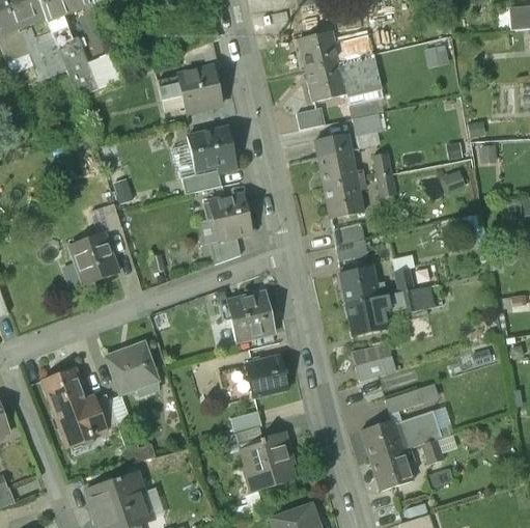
[(0,0),(0,33),(25,24),(45,16),(37,0),(0,0)]
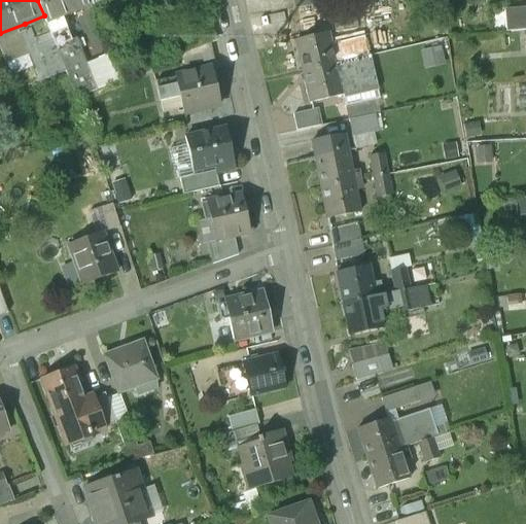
[(37,0),(44,15),(46,20),(62,13),(93,2),(92,0),(37,0)]
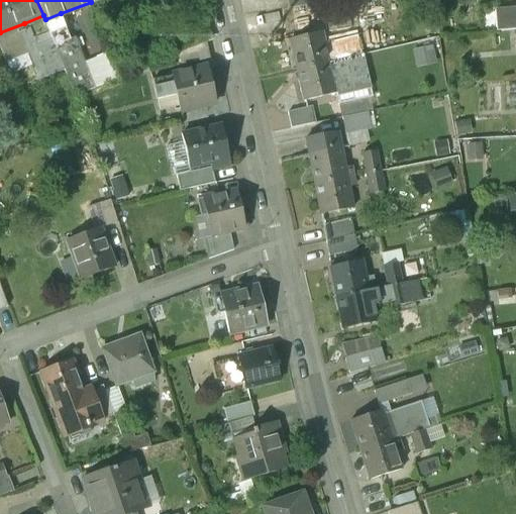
[(326,0),(315,2),(317,18),(327,16),(349,12),(347,0),(326,0)]
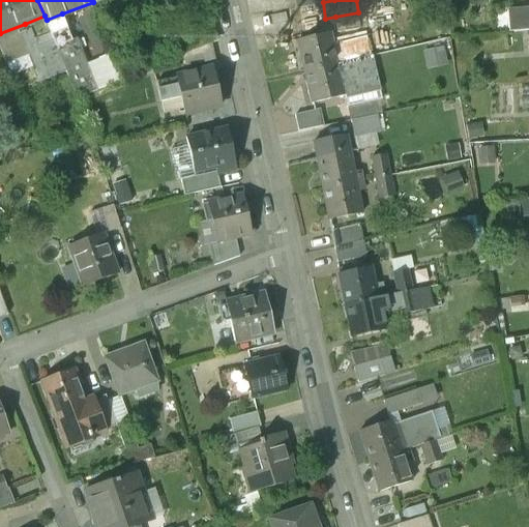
[(528,5),(507,8),(509,30),(528,28),(528,5)]
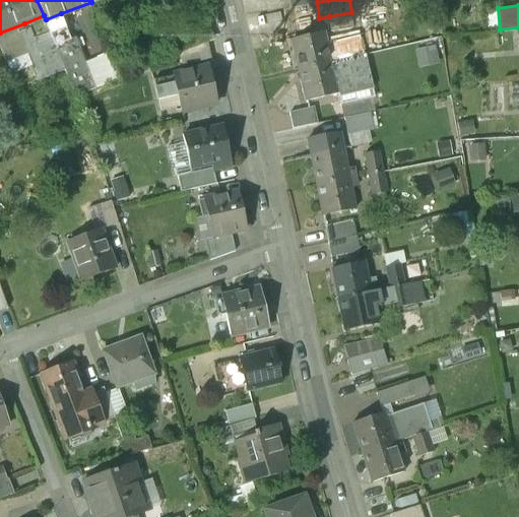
[(351,12),(329,16),(331,28),(353,24),(351,12)]
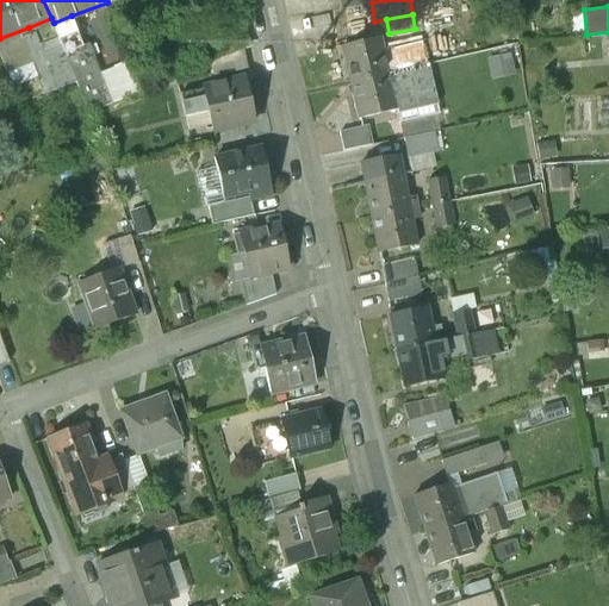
[(100,72),(88,41),(82,44),(72,16),(54,23),(75,76),(88,108),(97,106),(97,105),(112,99),(100,72)]
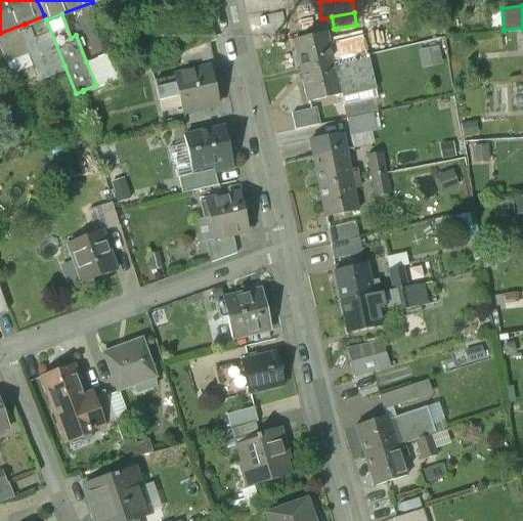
[(46,19),(44,15),(25,24),(27,29),(22,31),(37,69),(42,67),(45,74),(64,66),(46,19)]
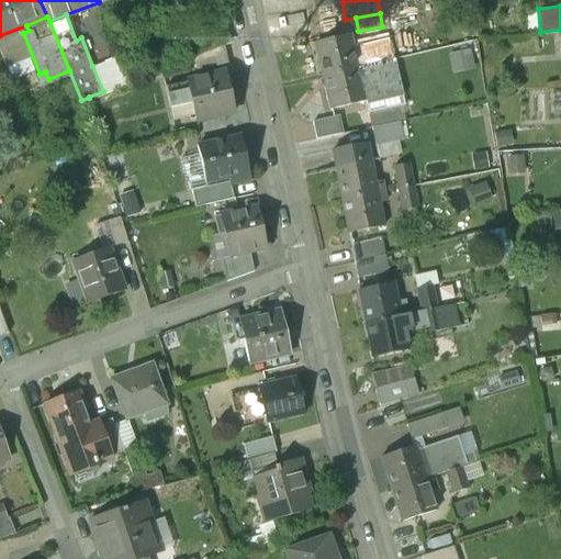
[(350,32),(316,40),(324,73),(358,65),(366,63),(365,59),(357,60),(350,32)]
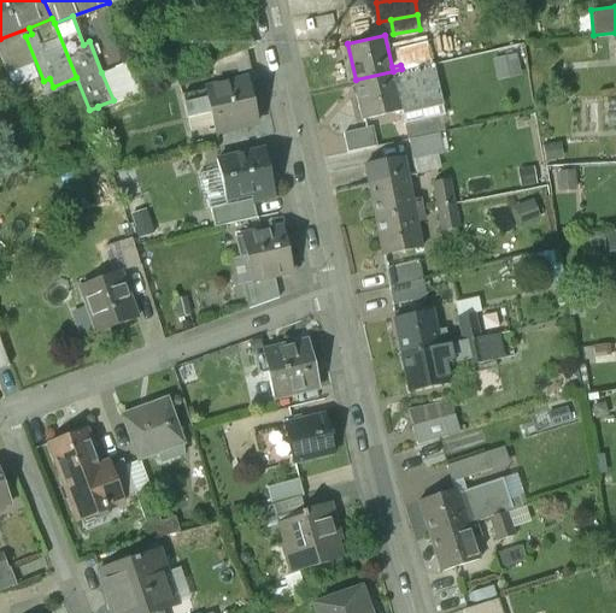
[(517,53),(493,58),(498,78),(521,72),(517,53)]
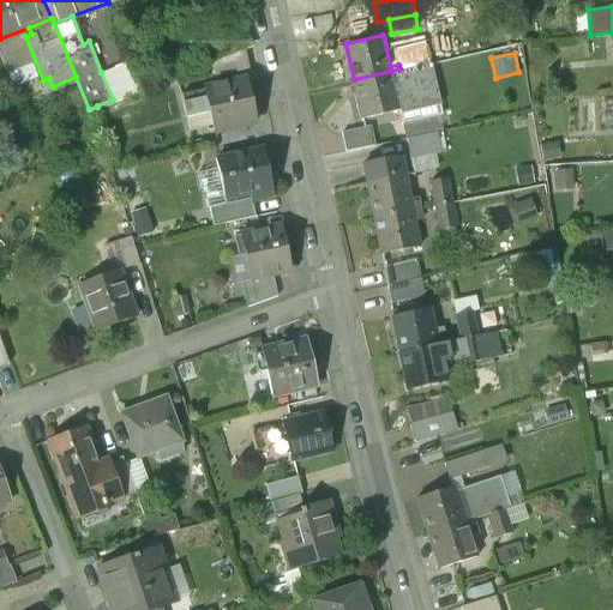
[(131,60),(109,68),(101,72),(113,100),(143,89),(131,60)]
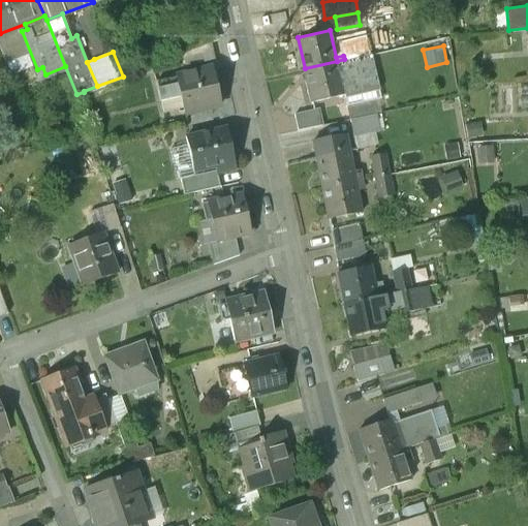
[(337,61),(305,68),(313,100),(345,92),(344,90),(363,86),(364,90),(380,86),(373,54),(338,62),(337,61)]
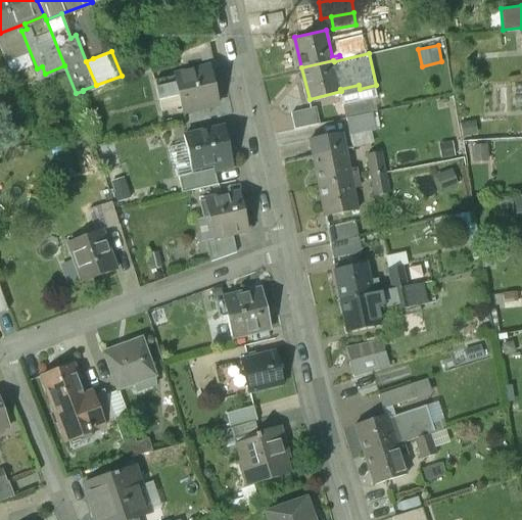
[(209,64),(154,78),(158,97),(178,92),(182,109),(218,102),(209,64)]
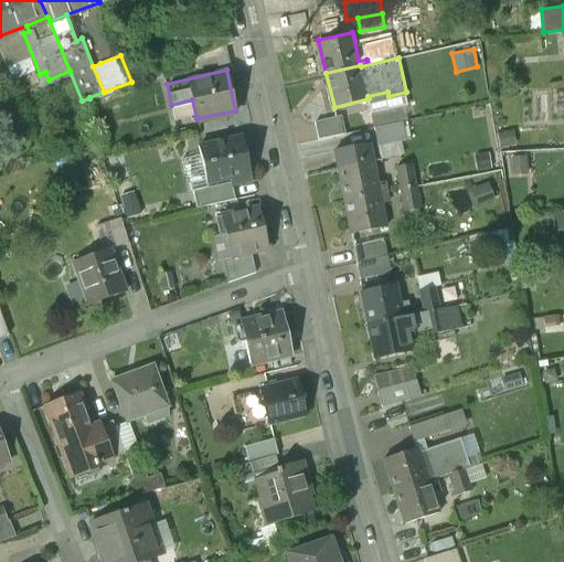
[(396,105),(371,109),(374,126),(400,120),(396,105)]
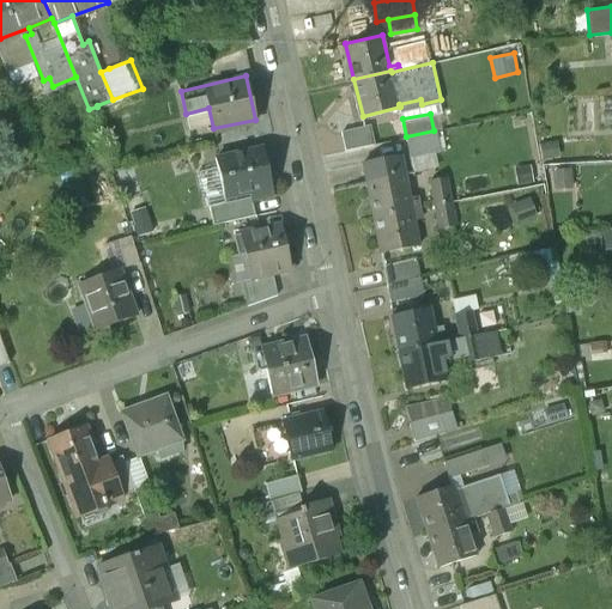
[(370,125),(341,131),(345,148),(374,142),(370,125)]
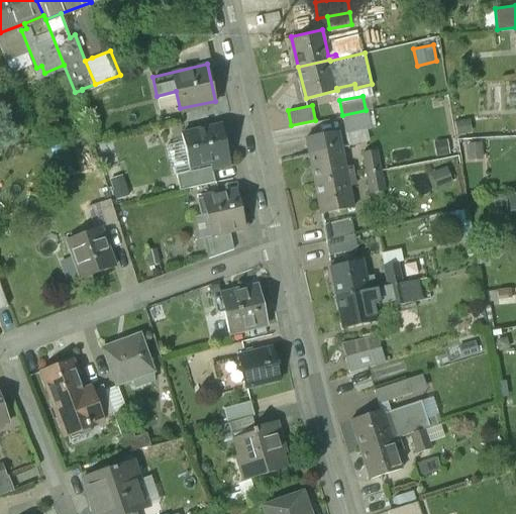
[(342,115),(341,115),(345,131),(372,125),(368,109),(366,110),(342,115)]
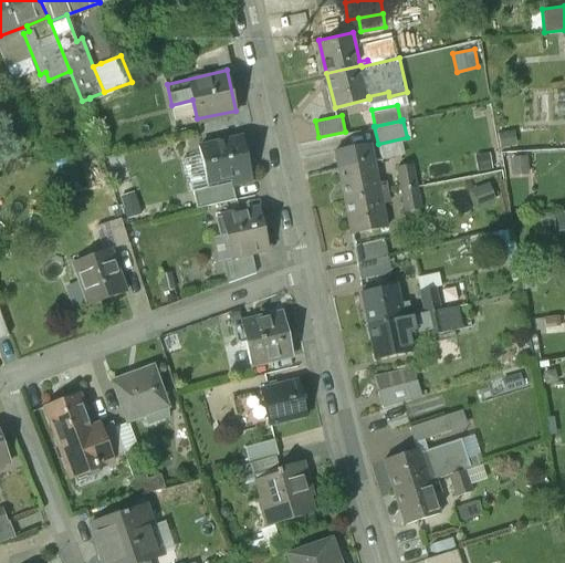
[(242,135),(200,145),(208,181),(231,176),(232,180),(232,184),(252,179),(242,135)]
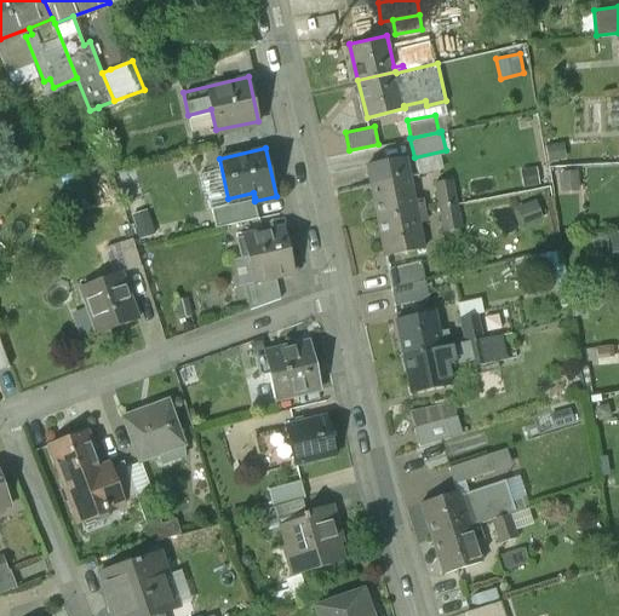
[(410,172),(372,179),(379,217),(425,208),(424,203),(417,205),(410,172)]
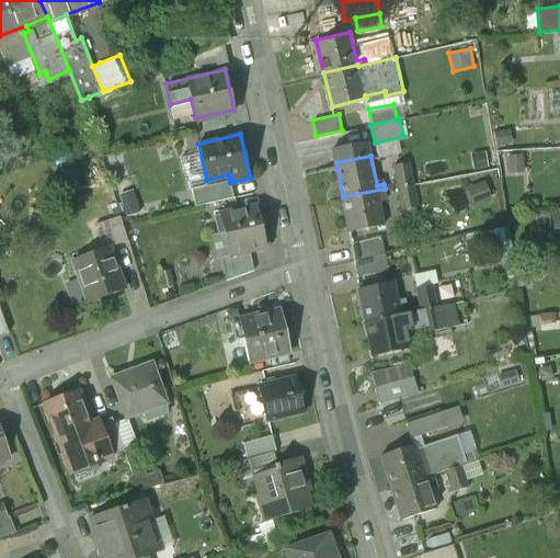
[(409,160),(393,163),(398,185),(413,183),(409,160)]
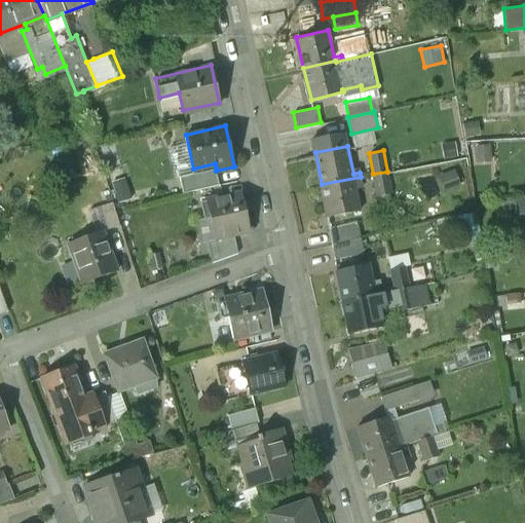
[(216,167),(180,176),(183,192),(219,184),(216,171),(216,167)]
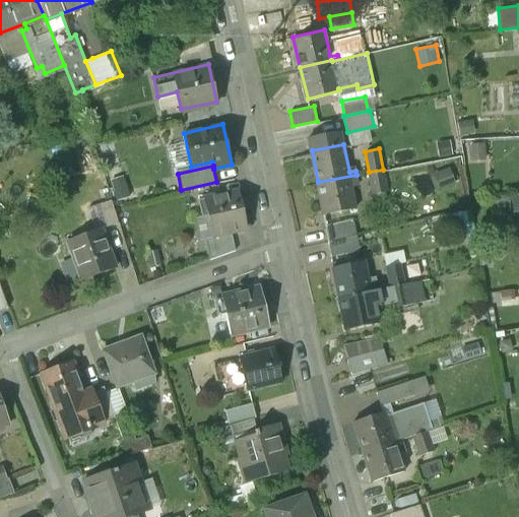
[(383,170),(369,172),(373,192),(387,189),(383,170)]
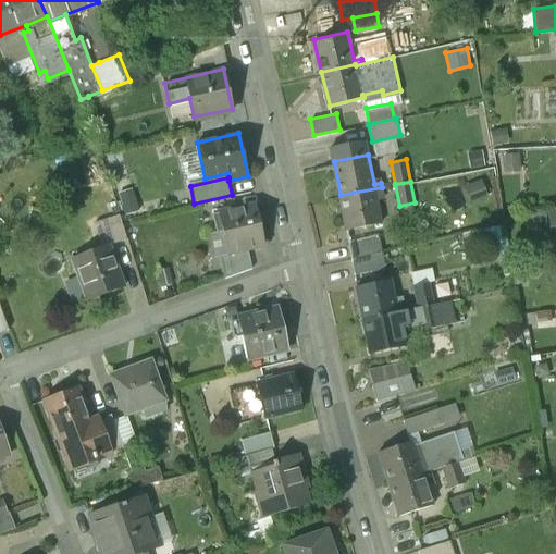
[(382,187),(341,195),(347,226),(381,220),(375,193),(383,191),(382,187)]
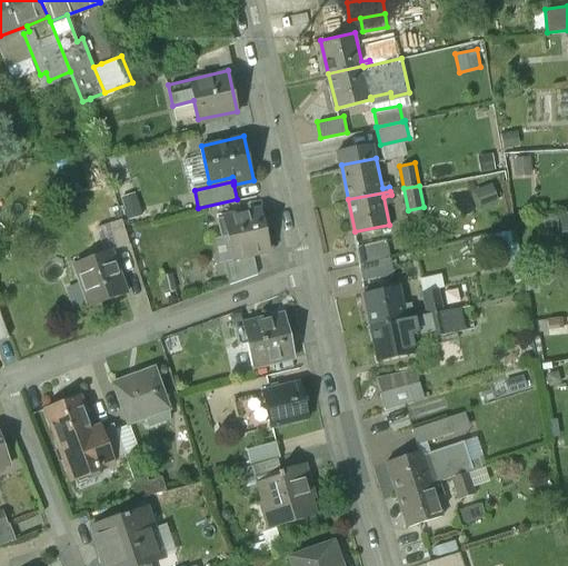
[(260,208),(218,218),(222,236),(228,234),(233,257),(253,252),(269,249),(260,208)]
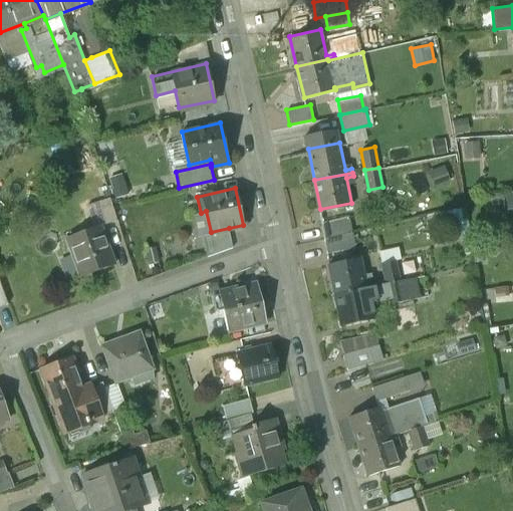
[(110,197),(99,200),(106,223),(117,220),(110,197)]
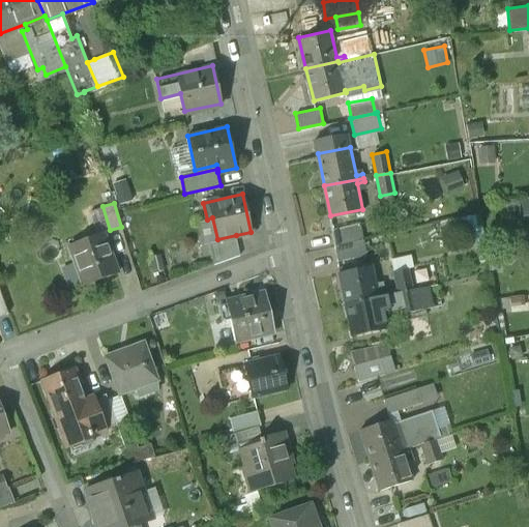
[(104,232),(69,244),(83,284),(117,271),(104,232)]
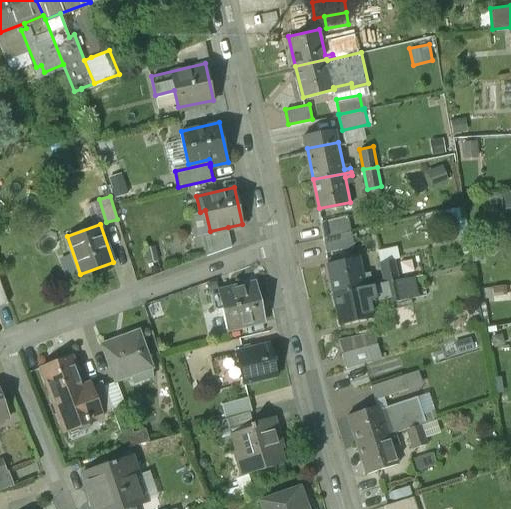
[(210,231),(204,232),(209,253),(232,245),(228,227),(210,231)]
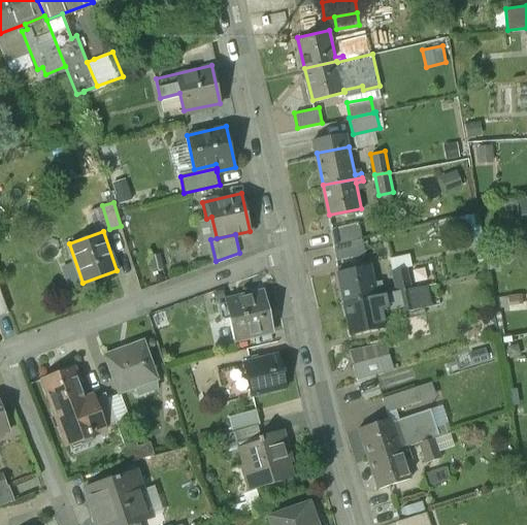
[(361,237),(333,243),(336,258),(364,252),(361,237)]
